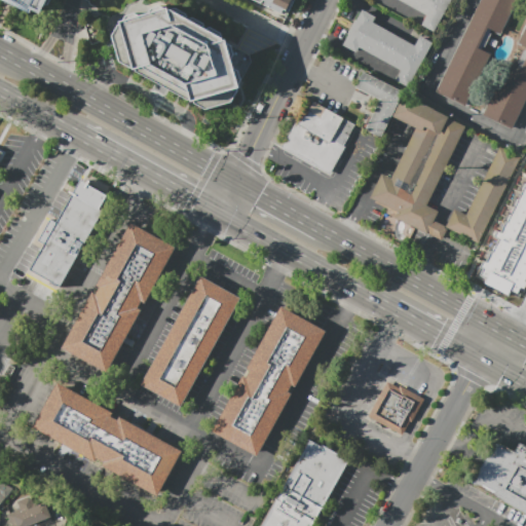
[(49,0),(42,15),(34,11),(33,14),(2,0),(49,0)]
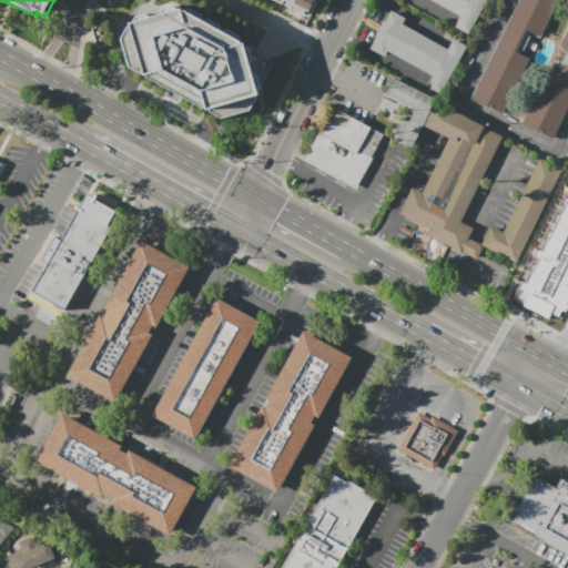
[(317,0),(313,11),(306,8),(303,14),(273,0),(317,0)]
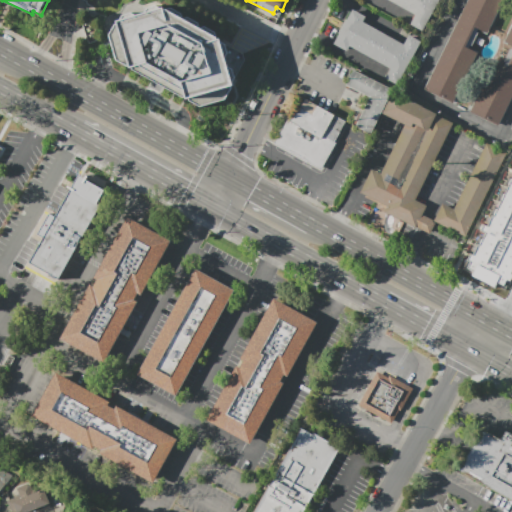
[(388,0),(439,0),(422,31),(410,25),(415,15),(388,0)]
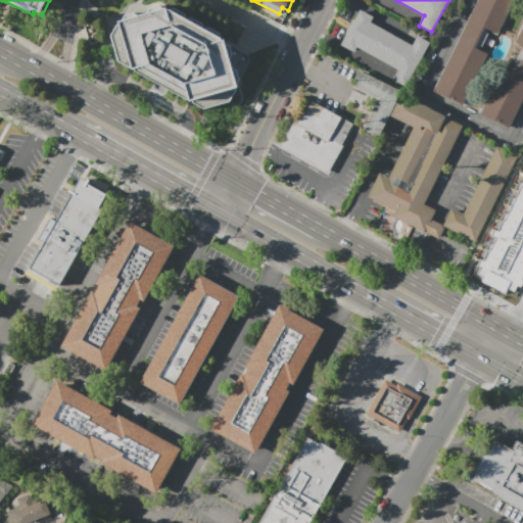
[(432,92),(476,0),(513,0),(463,106),(432,92)]
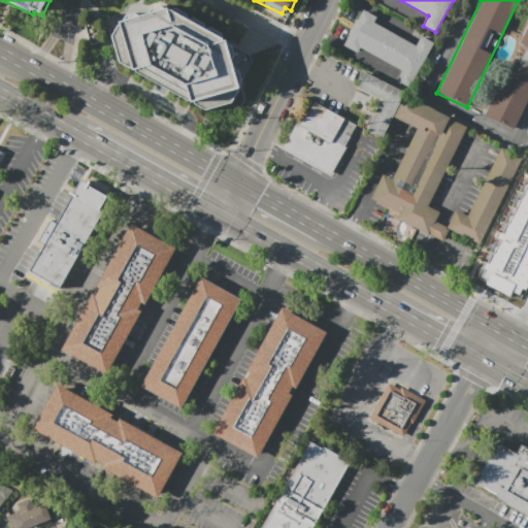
[(124,12),(127,5),(139,2),(145,4),(145,6),(161,1),(167,4),(166,7),(168,7),(171,8),(173,8),(175,7),(188,14),(190,19),(194,18),(206,25),(208,28),(210,27),(223,34),(226,39),(252,54),(253,62),(237,90),(238,90),(231,103),(206,110),(136,71),(135,69),(133,70),(132,68),(130,69),(119,63),(111,35),(109,34),(107,26),(111,15),(124,12)]
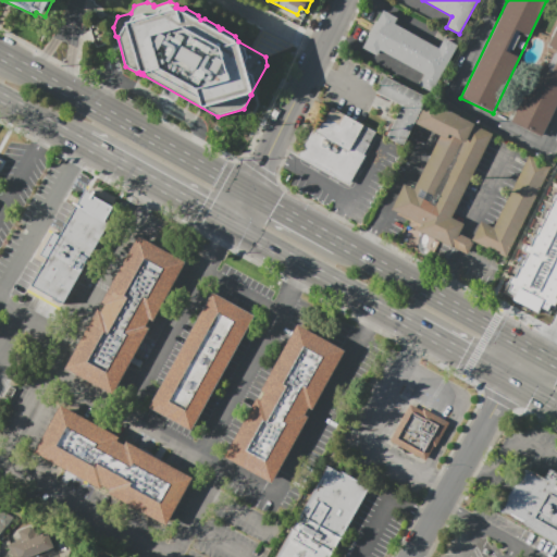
[(444,38),(457,46),(432,91),(418,84),(423,74),(380,50),(376,57),(362,48),(383,11),(397,19),(394,24),(437,48),(444,38)]
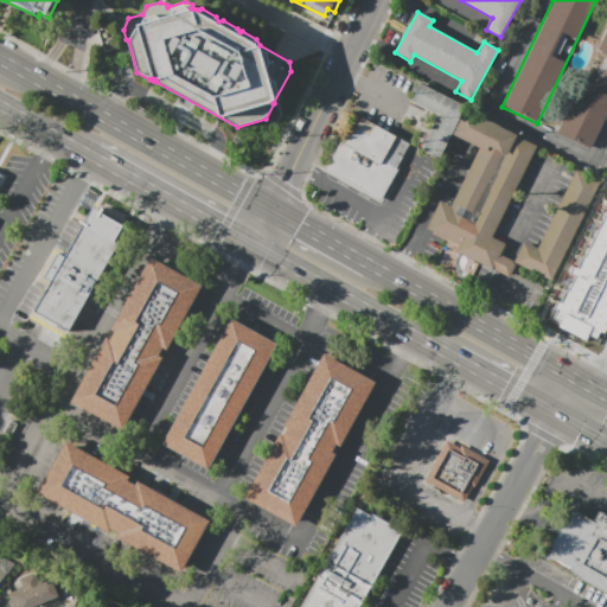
[(606,120),(593,151),(557,134),(587,72),(599,77),(606,59),(606,53),(599,50),(606,31),(606,120)]
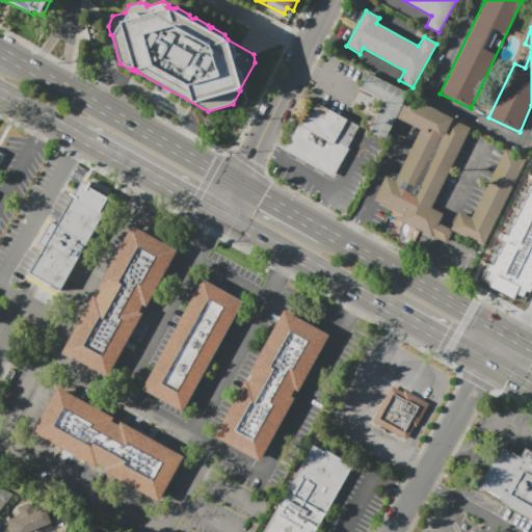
[(360,89),(368,73),(408,92),(384,138),(369,131),(383,102),(360,89)]
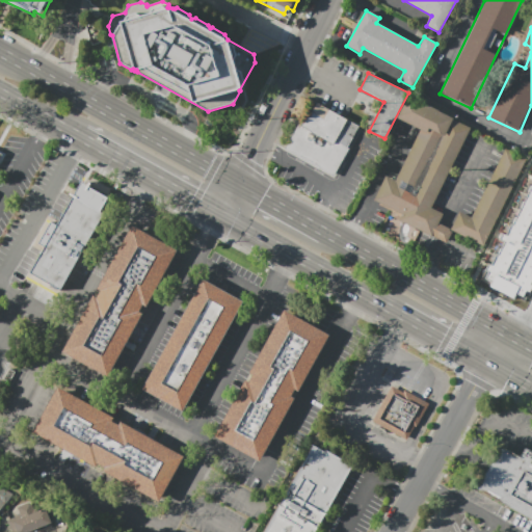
[(386,176),(395,180),(420,130),(398,118),(409,96),(473,129),(431,208),(444,214),(439,222),(450,229),(449,230),(452,232),(447,242),(432,236),(432,237),(390,215),(392,211),(378,205),(379,203),(373,200),(386,176)]
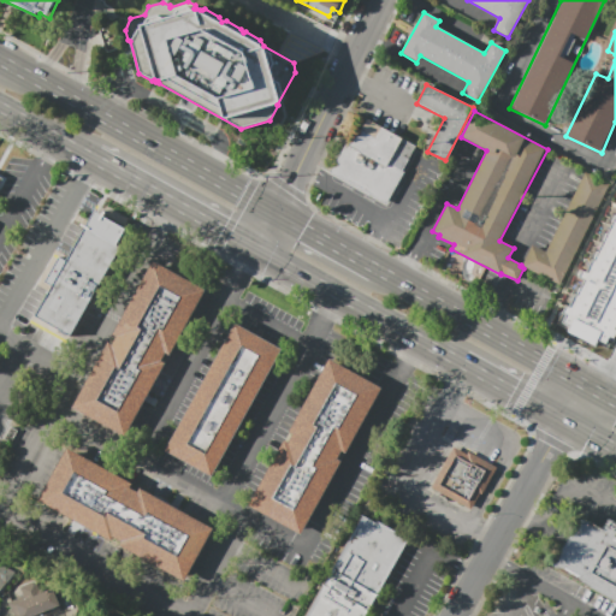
[(363,114),(421,148),(389,206),(331,172),(363,114)]
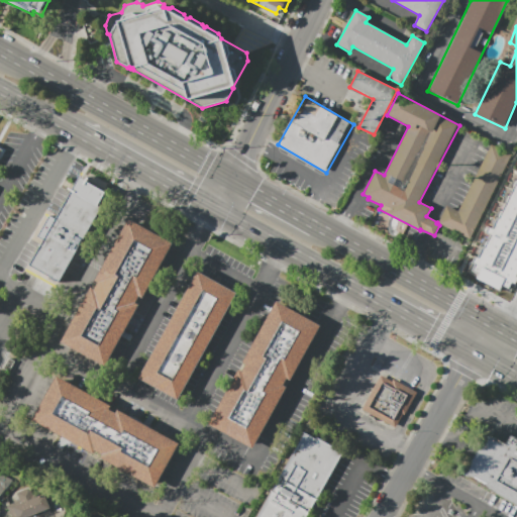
[(491,144),(513,156),(470,239),(438,223),(447,206),(456,211),(491,144)]
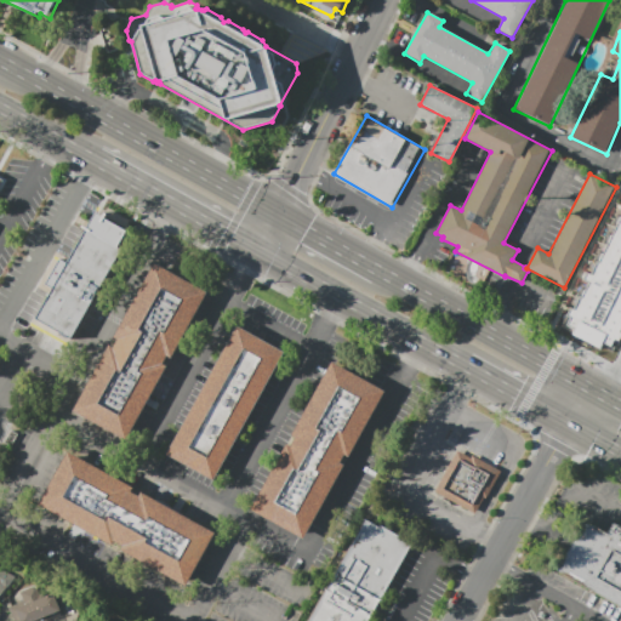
[(620,205),(565,325),(608,348),(620,319),(620,205)]
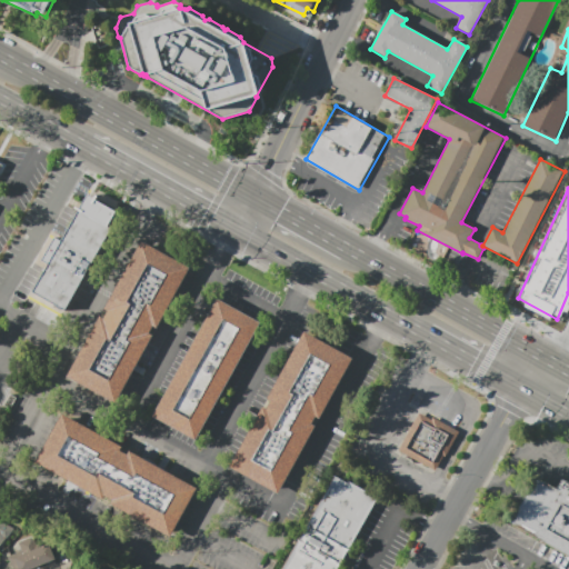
[(65,312),(31,295),(78,210),(111,228),(65,312)]
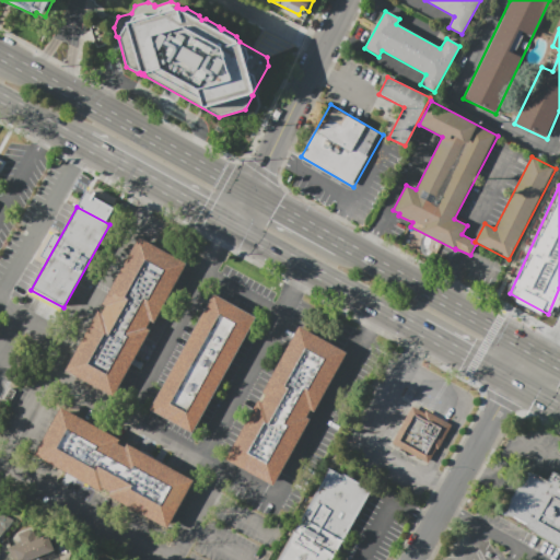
[(63,372),(97,311),(102,313),(105,306),(101,304),(138,237),(186,264),(153,323),(151,321),(147,328),(150,329),(112,398),(63,372)]
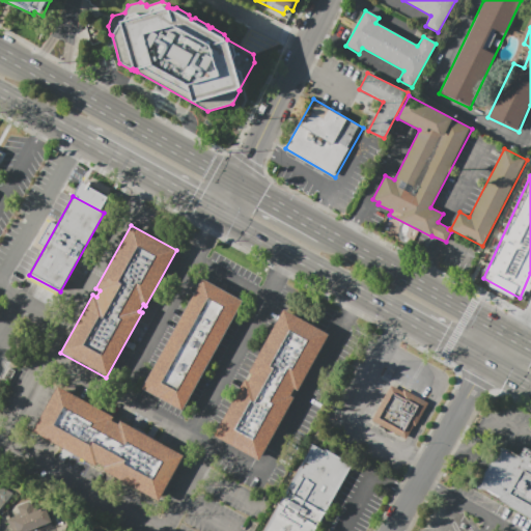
[(141,389),(203,279),(243,301),(182,412),(141,389)]
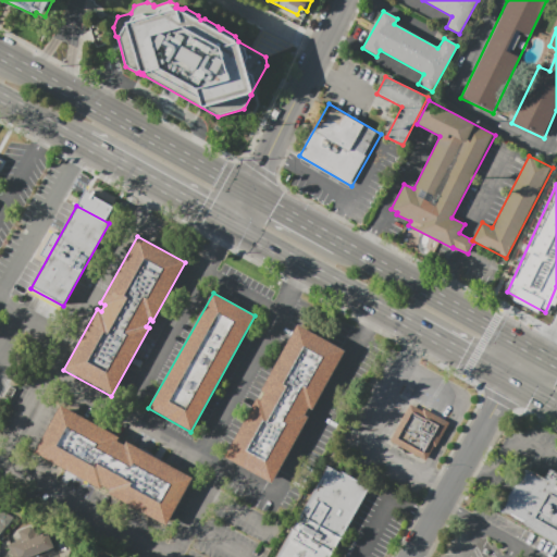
[(272,484),(224,458),(257,397),(260,399),(263,393),(260,392),(296,325),(344,351),(312,410),(308,408),(305,415),(309,417),(272,484)]
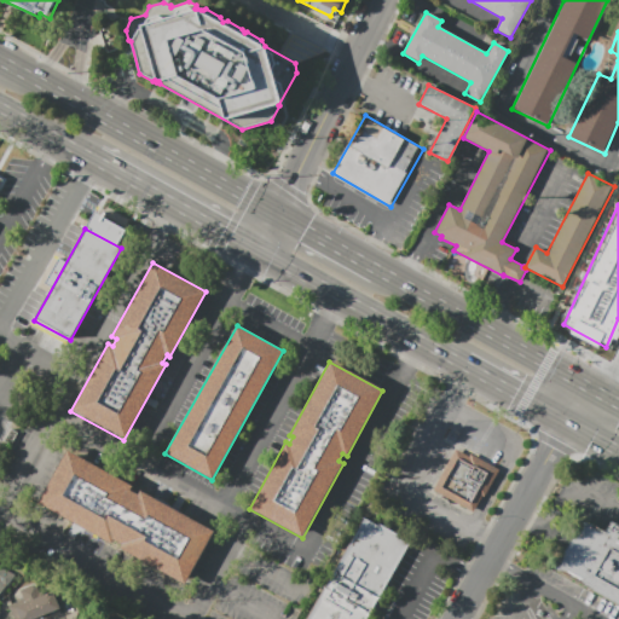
[(456,449),(434,491),(474,513),(482,497),(485,498),(501,469),(472,455),(470,457),(456,449)]
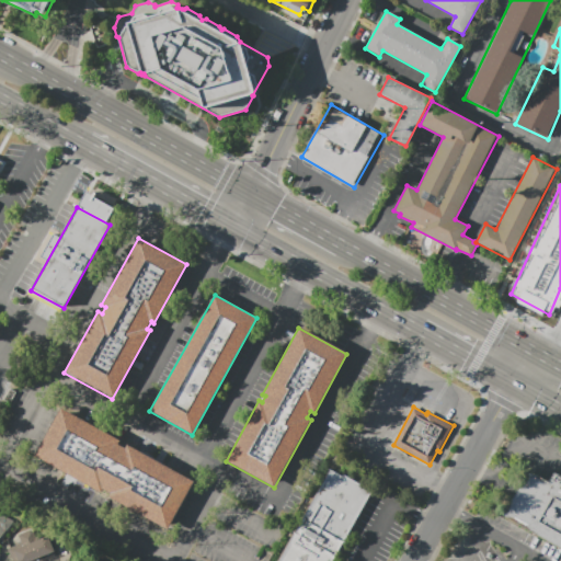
[(35,456),(61,408),(121,441),(118,444),(125,447),(127,444),(194,481),(167,530),(107,496),(109,493),(103,490),(101,493),(35,456)]
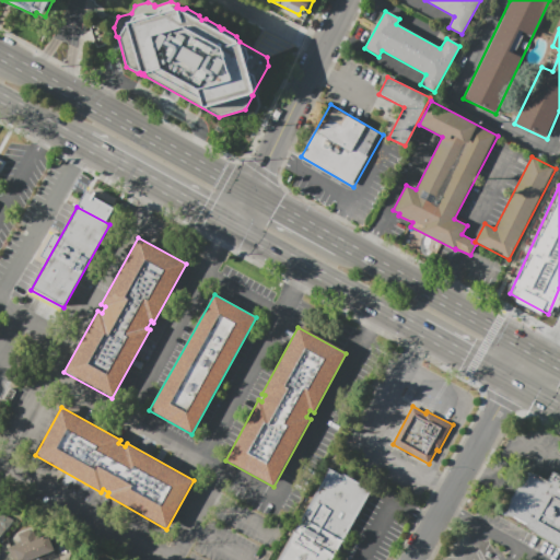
[(331,559),(277,559),(329,468),(371,492),(331,559)]
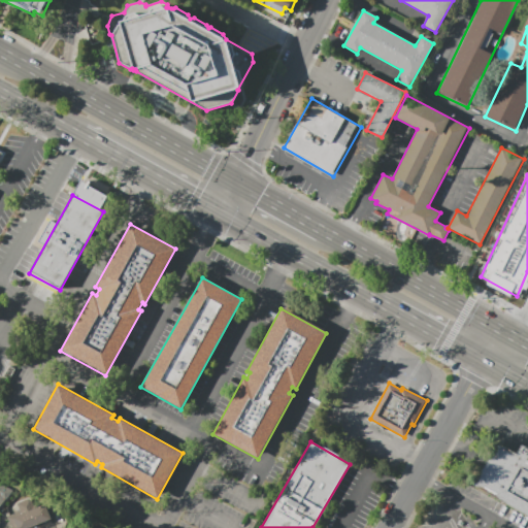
[(527,516),(473,485),(498,442),(517,453),(522,444),(527,448),(527,516)]
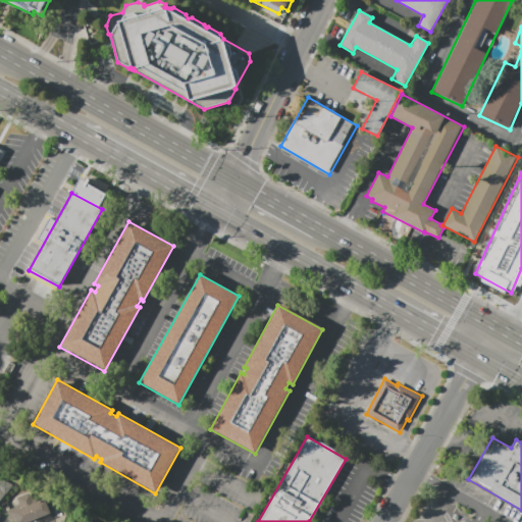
[(0,502),(0,472),(14,485),(0,502)]
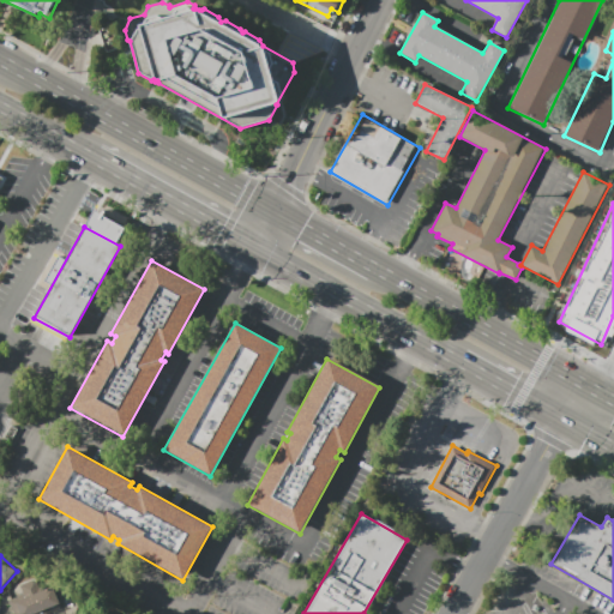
[(20,613),(16,601),(54,585),(62,603),(46,611),(47,613),(20,613)]
